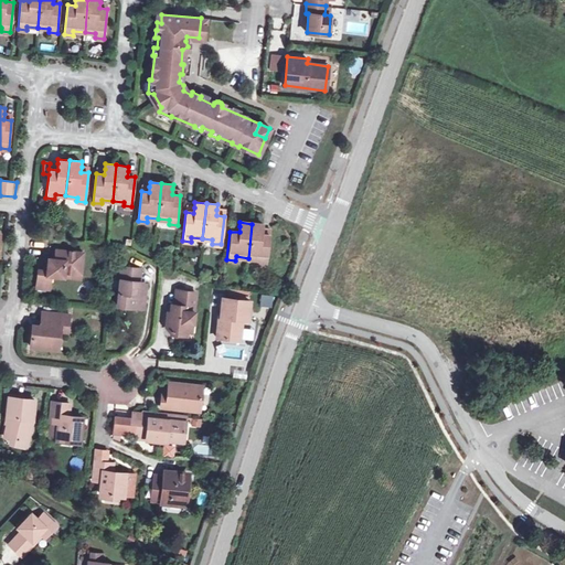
[(266,263),(269,235),(262,235),(262,230),(263,225),(252,224),(248,258),(257,258),(257,263),(266,263)]
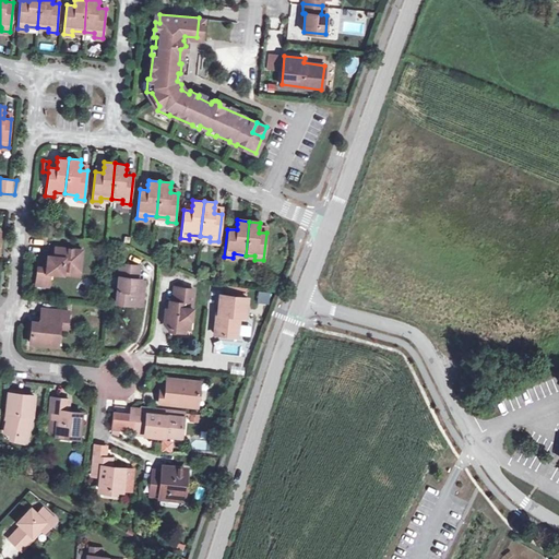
[(62,268),(80,269),(83,249),(60,248),(59,256),(55,256),(48,254),(47,266),(38,266),(36,284),(48,285),(50,272),(61,273),(62,268)]
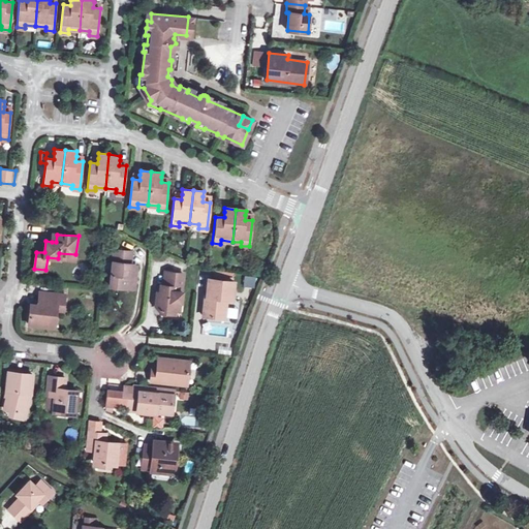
[(111,286),(130,288),(132,271),(133,266),(130,265),(131,252),(114,250),(111,286)]
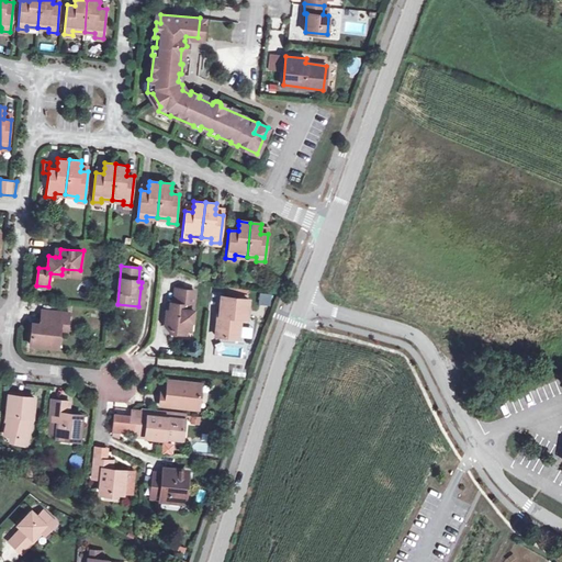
[(187,332),(187,329),(188,319),(192,321),(193,308),(191,308),(194,289),(175,288),(173,302),(170,302),(168,314),(165,314),(164,324),(169,330),(187,332)]
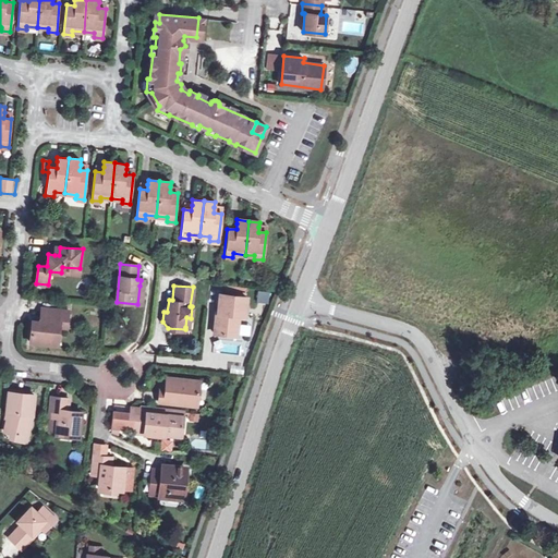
[(257,290),(256,302),(268,304),(270,292),(257,290)]
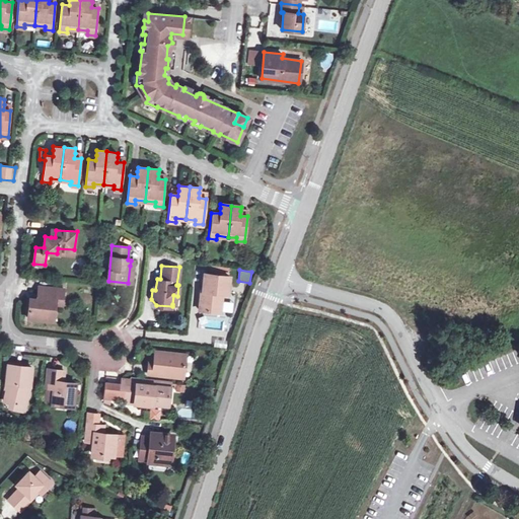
[(229,276),(209,275),(209,284),(204,283),(203,291),(201,290),(199,309),(220,311),(222,293),(223,293),(224,283),(229,283),(229,276)]
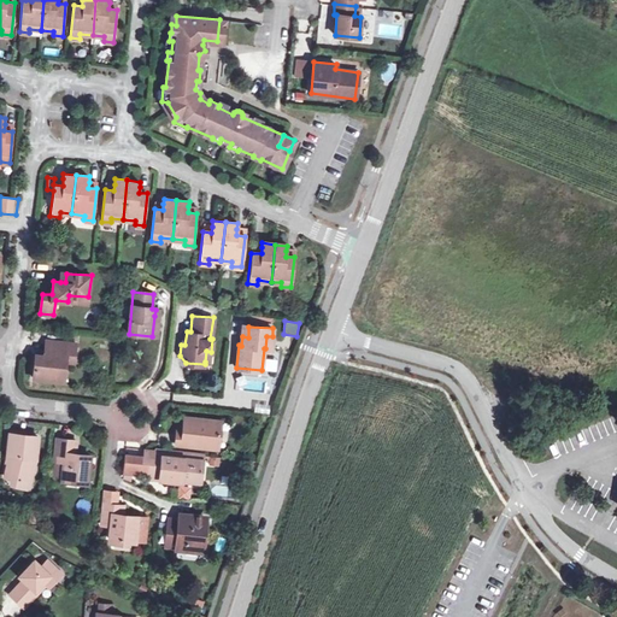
[(33,377),(58,380),(59,366),(65,366),(66,360),(74,362),(76,344),(48,340),(47,356),(35,354),(33,377)]
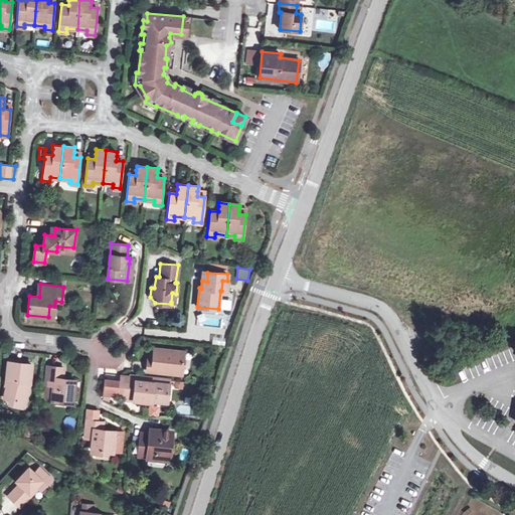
[(151,362),(145,361),(144,370),(163,372),(167,368),(180,369),(182,351),(152,347),(152,354),(151,362)]
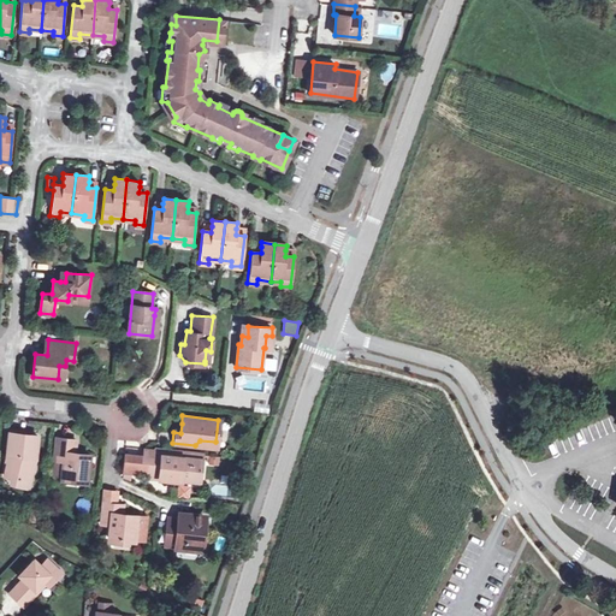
[(27,434),(10,433),(6,460),(9,461),(5,475),(16,478),(24,480),(27,471),(33,472),(35,457),(37,436),(27,434)]
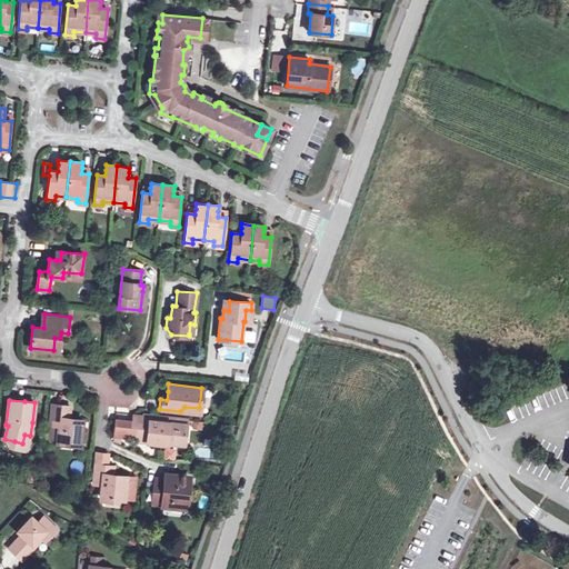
[(69,418),(70,406),(52,405),(50,425),(59,426),(57,440),(80,442),(82,419),(69,418)]
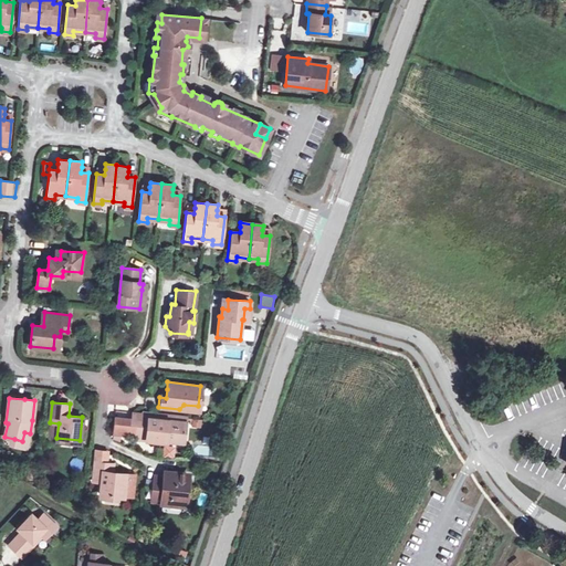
[(113,433),(133,435),(134,420),(143,421),(144,411),(133,410),(132,420),(114,418),(113,433)]
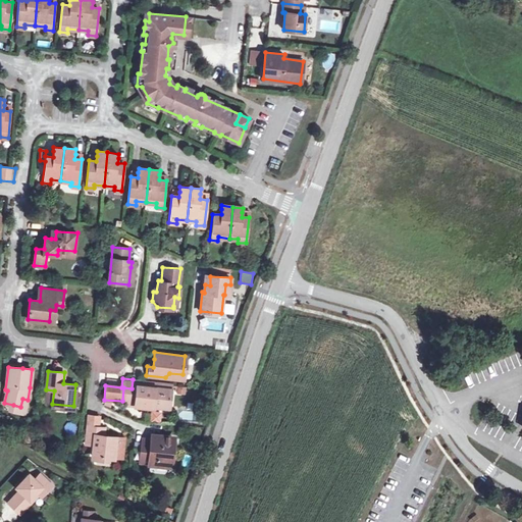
[(166,383),(138,380),(137,388),(132,388),(123,387),(122,401),(124,402),(124,405),(136,406),(136,404),(169,408),(171,388),(166,388),(166,383)]
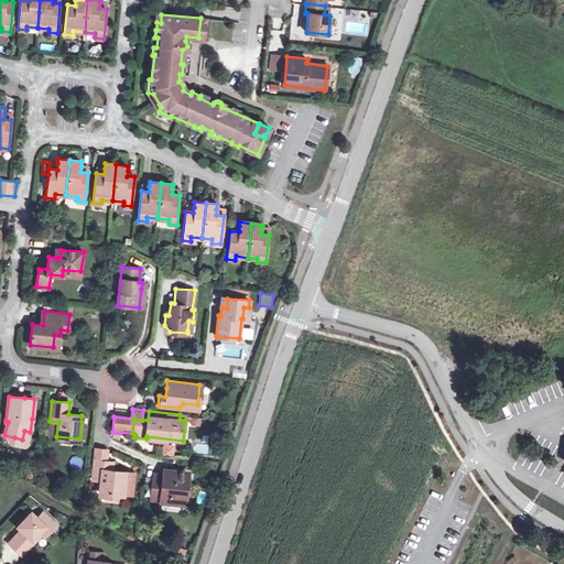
[(25,446),(30,432),(24,431),(22,440),(14,437),(13,443),(25,446)]
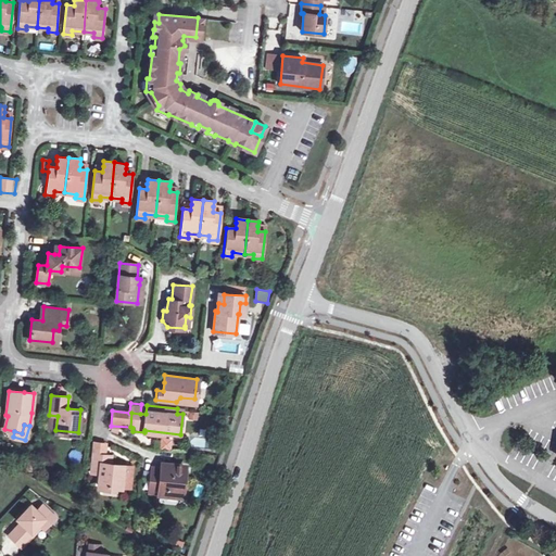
[(92,454),(103,455),(104,443),(95,442),(92,454)]
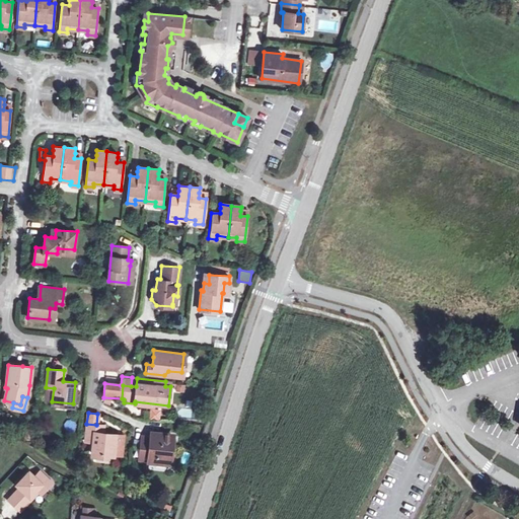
[(86,424),(85,433),(85,441),(92,442),(91,453),(113,456),(114,443),(123,444),(123,437),(115,437),(102,435),(95,434),(96,425),(86,424)]
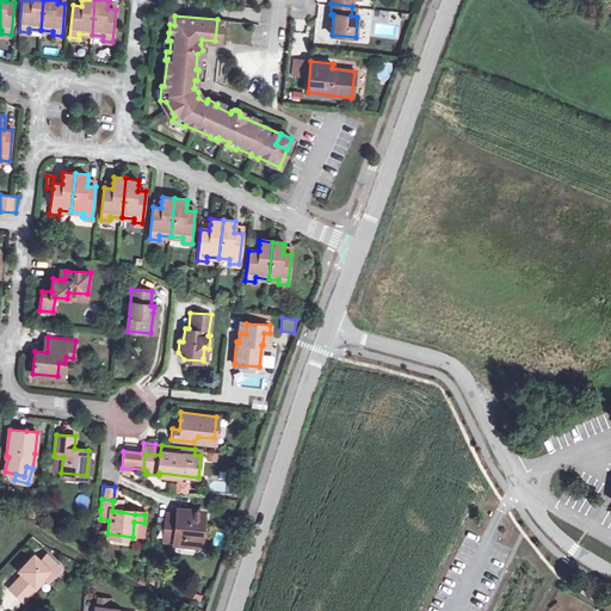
[(178,517),(168,516),(165,539),(176,541),(174,543),(196,545),(198,525),(202,525),(203,513),(178,511),(178,517)]
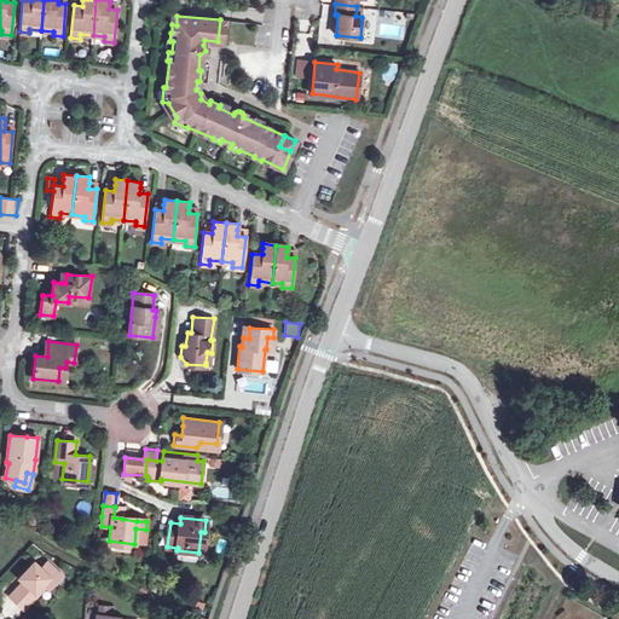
[(146,530),(136,528),(134,542),(144,543),(146,530)]
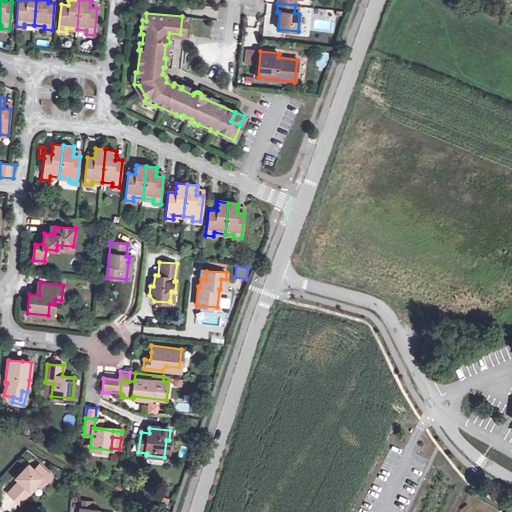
[(35,483),(38,480),(43,484),(50,476),(39,465),(33,470),(28,465),(16,477),(19,481),(8,493),(19,503),(31,492),(29,490),(35,483)]
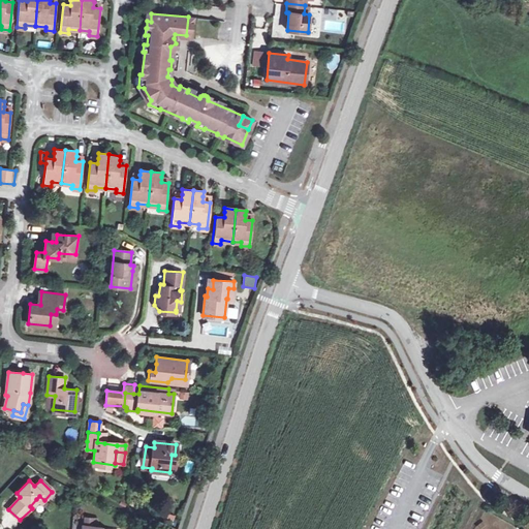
[(101,528),(102,527),(96,527),(96,519),(86,518),(85,526),(83,526),(83,528),(101,528)]
